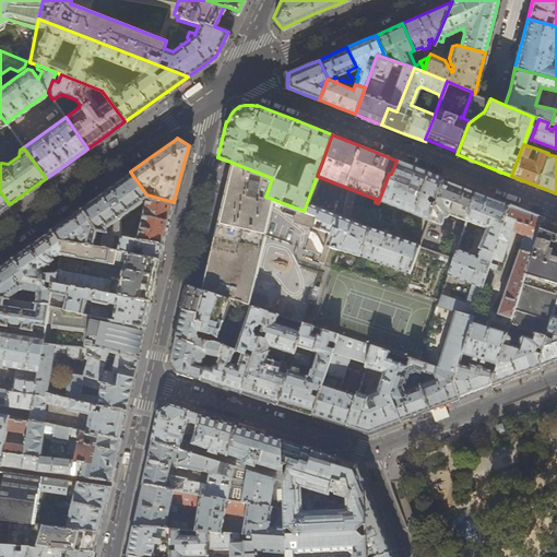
[(419,169),(396,161),(391,174),(389,174),(379,200),(427,218),(442,178),(419,169)]
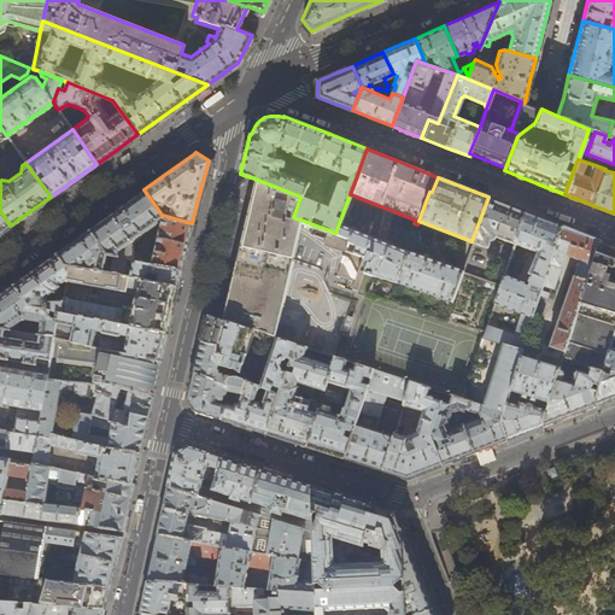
[(298,227),(300,220),(293,217),(300,197),(255,179),(255,180),(252,189),(251,194),(247,209),(232,277),(222,318),(253,329),(274,337),(298,227)]
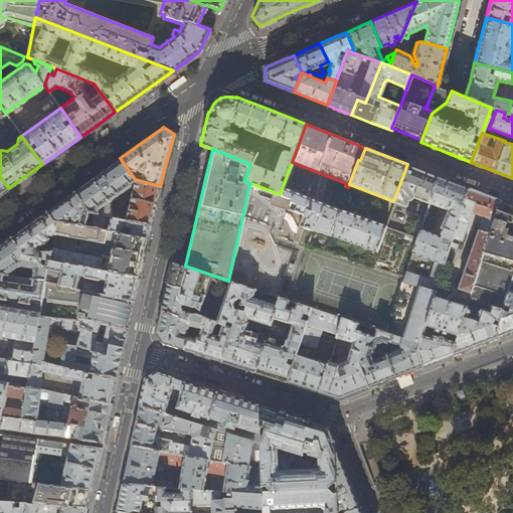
[(155,203),(160,186),(135,179),(120,158),(113,163),(98,174),(73,191),(89,211),(94,212),(106,215),(111,216),(111,201),(118,196),(117,195),(131,185),(130,184),(135,181),(136,181),(126,219),(150,223),(155,203)]
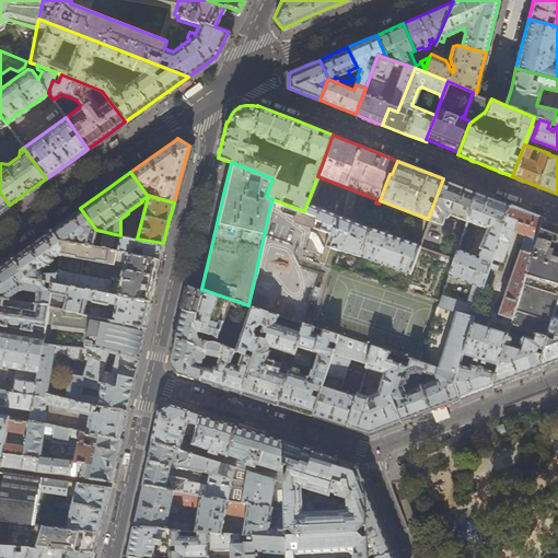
[(461,185),(443,178),(428,219),(427,223),(429,224),(431,220),(440,224),(441,223),(443,217),(444,217),(445,217),(446,217),(448,216),(449,214),(465,220),(475,190),(461,185)]
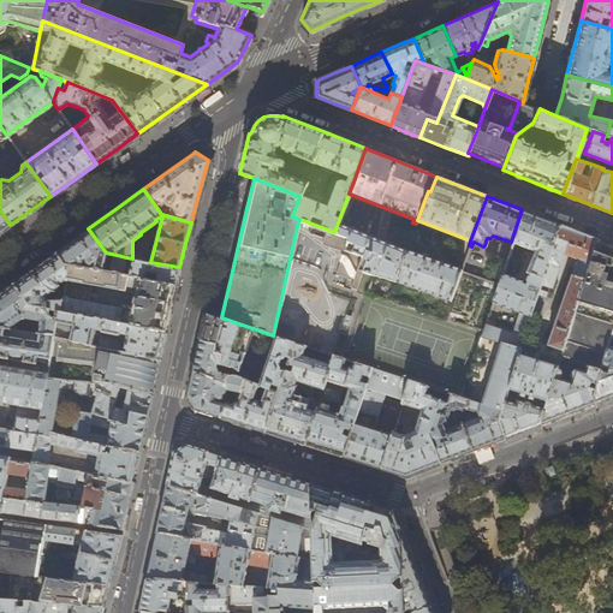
[(537,216),(522,209),(511,242),(533,250),(525,272),(527,272),(523,281),(501,273),(492,302),(518,311),(515,322),(527,326),(531,310),(559,224),(537,216)]
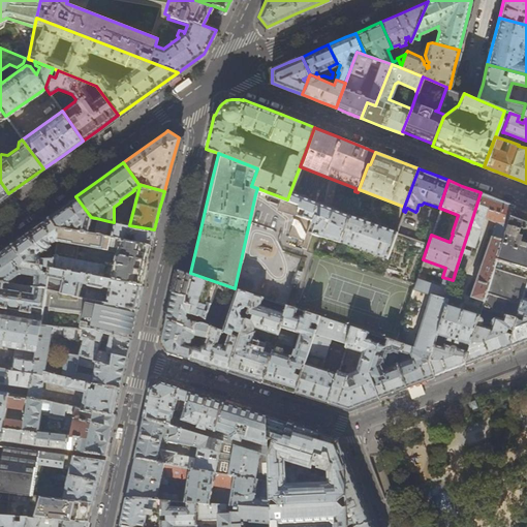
[(0,199),(8,193),(0,181),(0,199)]
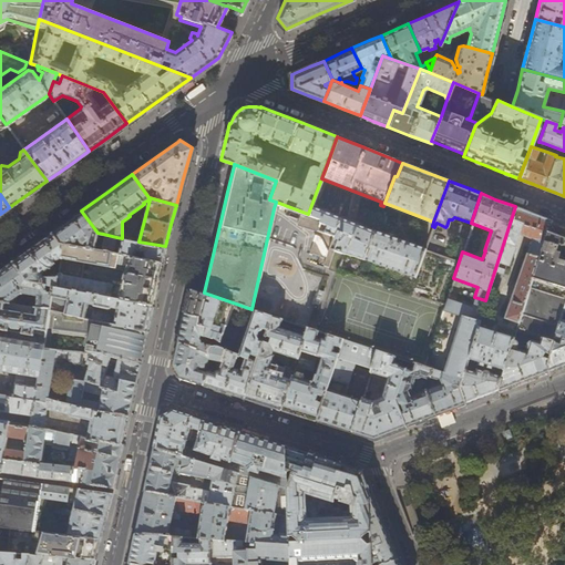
[(276,202),(274,208),(297,216),(299,211),(276,202)]
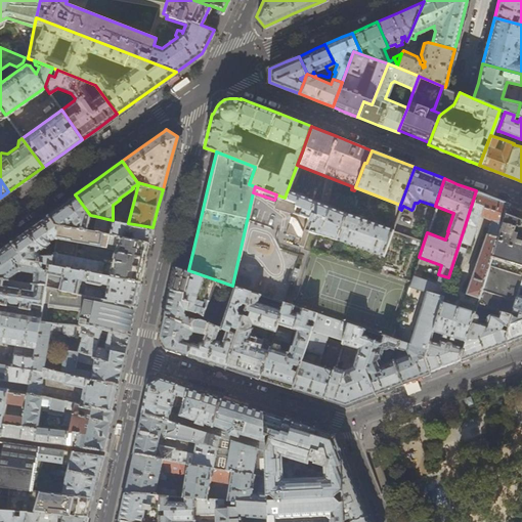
[(346,213),(288,189),(285,198),(296,202),(293,212),(307,216),(308,216),(310,215),(314,216),(309,230),(317,233),(317,232),(336,240),(346,213)]
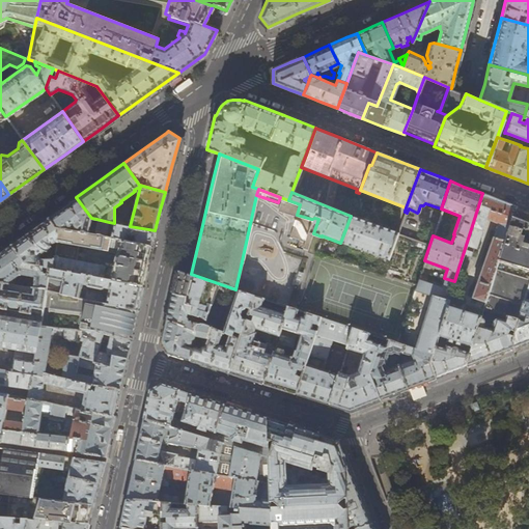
[(482,192),(482,193),(458,268),(465,270),(473,247),(475,247),(484,218),(497,223),(471,297),(484,302),(488,293),(495,268),(498,259),(513,209),(514,204),(500,199),(482,192)]
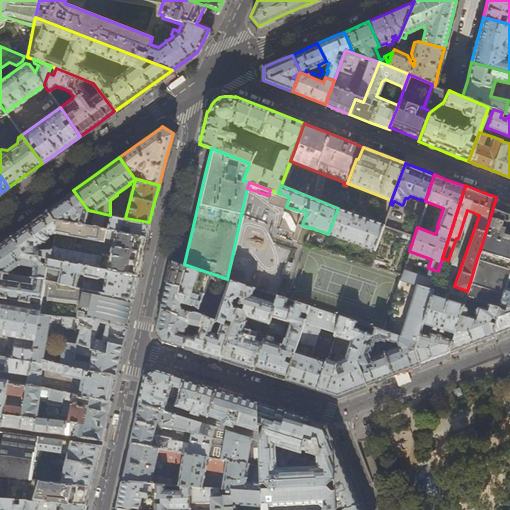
[(61,199),(47,209),(54,219),(57,219),(70,222),(67,217),(68,216),(70,216),(71,218),(73,219),(76,219),(78,218),(77,223),(90,225),(93,211),(88,210),(73,190),(61,199)]
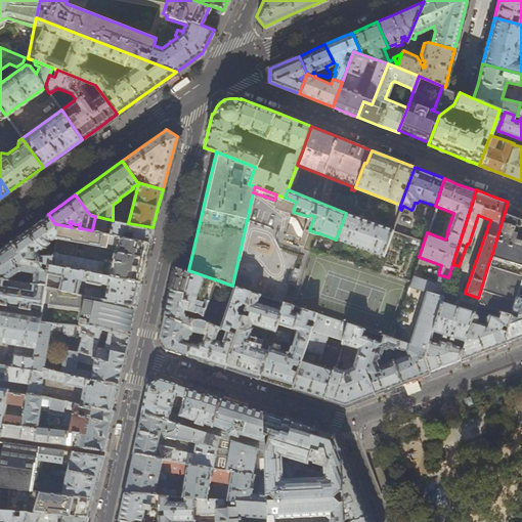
[(296,202),(285,198),(276,194),(274,200),(273,205),(292,212),(286,232),(301,236),(298,244),(311,249),(312,248),(317,233),(309,230),(303,228),(305,222),(306,219),(307,216),(293,212),(296,202)]
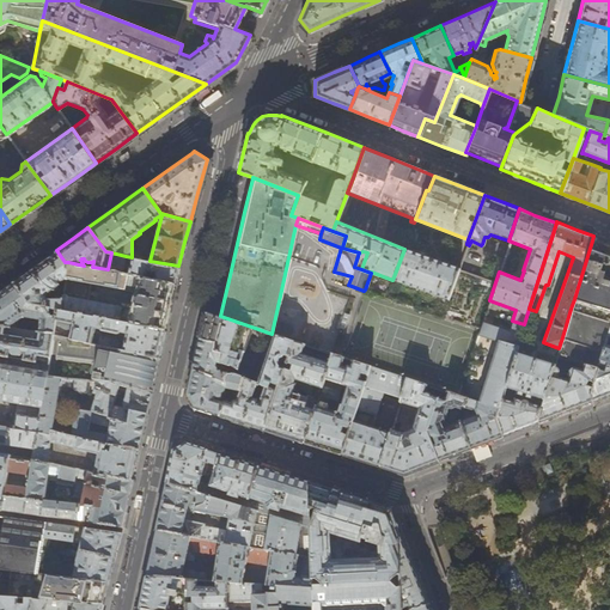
[(609,246),(598,243),(592,241),(574,299),(609,310),(609,274),(609,278),(603,275),(603,273),(599,272),(602,263),(607,264),(608,262),(609,252),(609,246)]
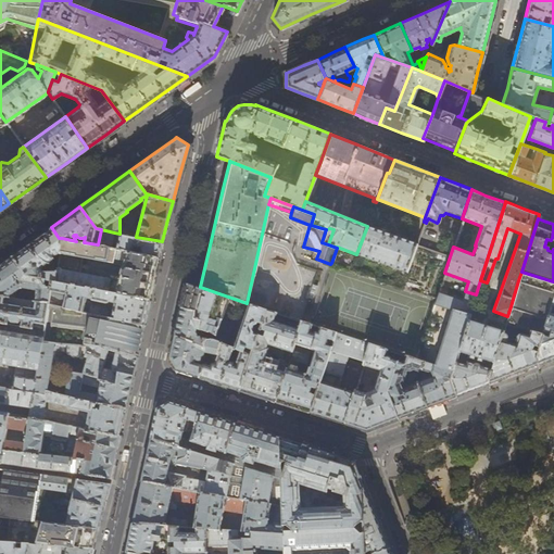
[(367,226),(356,254),(406,271),(416,243),(367,226)]
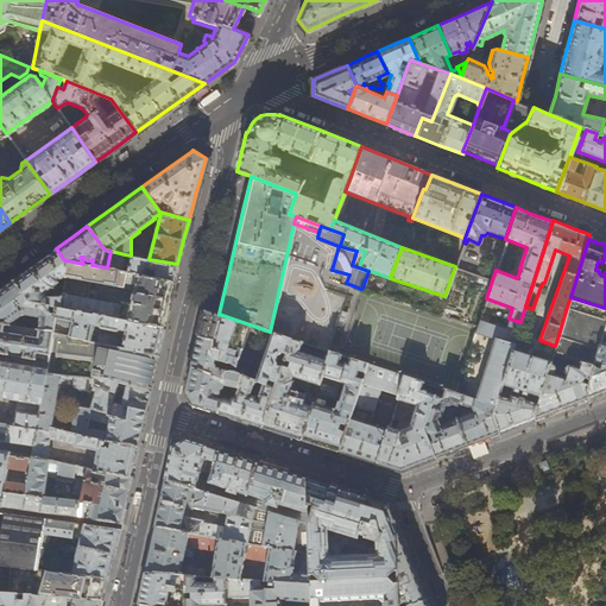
[(65,277),(68,260),(64,260),(56,248),(35,263),(12,279),(27,300),(50,304),(56,307),(60,307),(62,296),(48,294),(46,291),(57,283),(58,282),(58,279),(58,278),(58,277),(57,276),(65,277)]
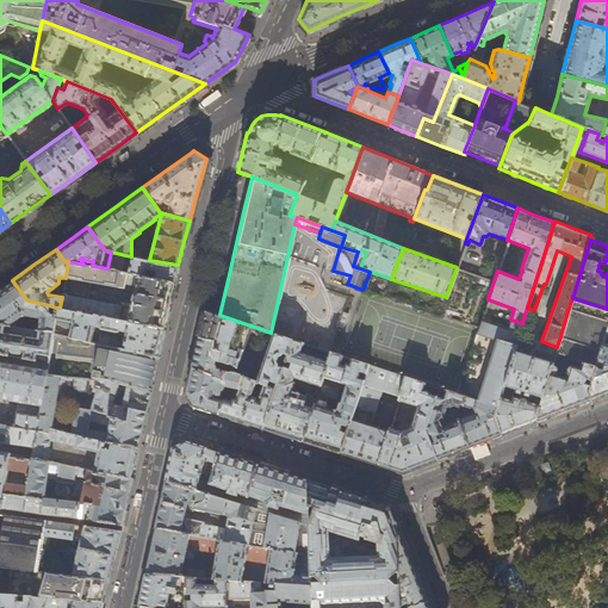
[(123,268),(125,255),(111,252),(107,268),(173,283),(175,273),(178,265),(149,260),(131,256),(129,271),(126,270),(123,268)]
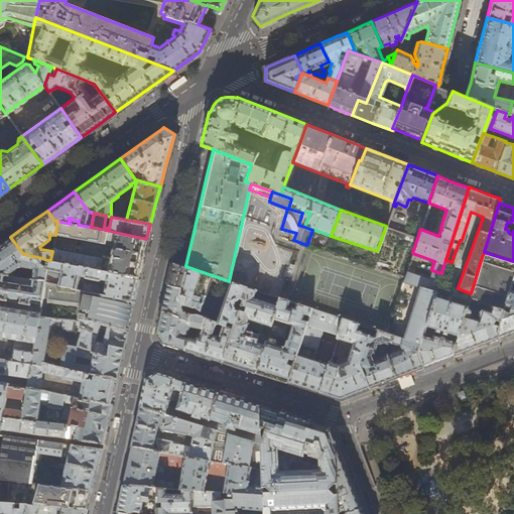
[(78,225),(71,224),(57,221),(55,235),(52,251),(50,260),(138,277),(142,257),(146,239),(91,227),(78,225)]
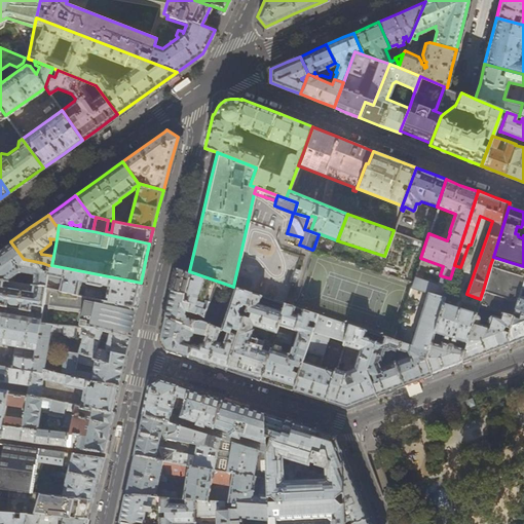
[(0,249),(0,278),(4,279),(13,281),(11,276),(20,270),(34,273),(33,284),(45,286),(47,270),(42,269),(43,263),(24,259),(10,241),(0,249)]
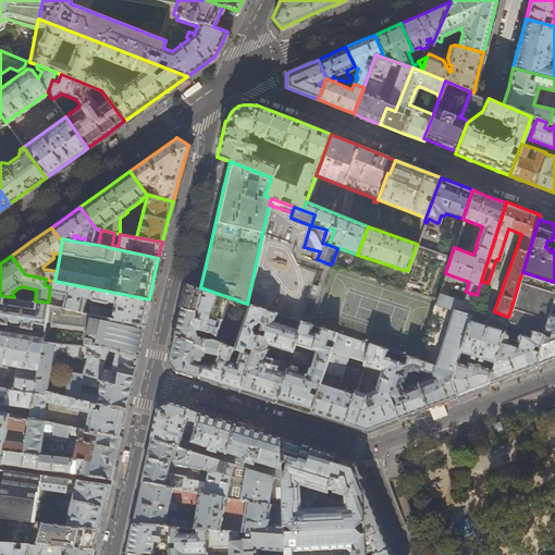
[(149,299),(54,281),(51,281),(50,286),(48,303),(82,310),(85,297),(91,298),(91,299),(93,299),(107,303),(108,301),(109,300),(114,301),(112,315),(107,313),(108,309),(107,307),(106,307),(91,304),(90,305),(88,306),(88,307),(87,312),(144,324),(147,310),(149,299)]
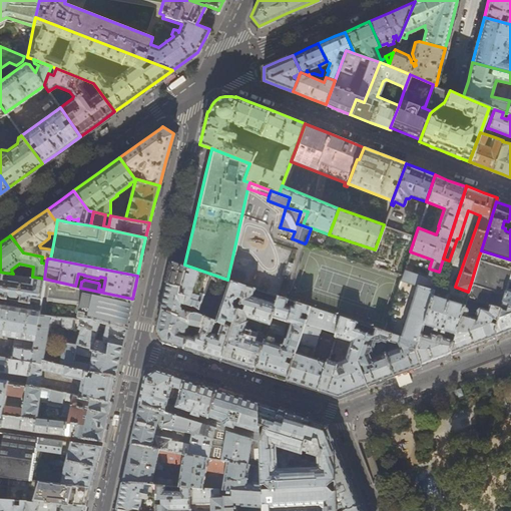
[(510,270),(510,269),(478,259),(471,283),(504,293),(510,270)]
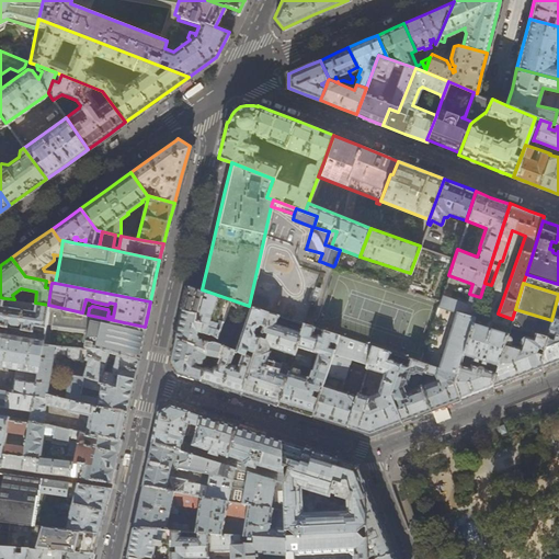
[(223,321),(230,299),(202,289),(187,285),(184,296),(182,309),(196,312),(194,320),(204,322),(201,332),(209,333),(217,337),(215,341),(221,344),(227,346),(234,324),(223,321)]
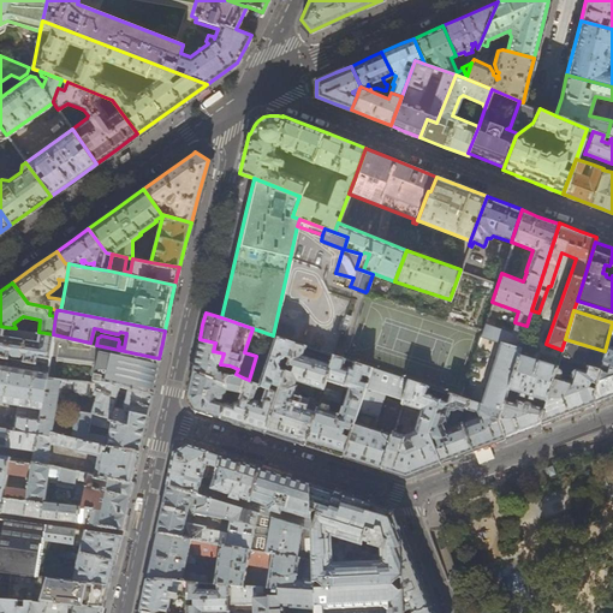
[(351,315),(345,313),(340,327),(345,329),(351,315)]
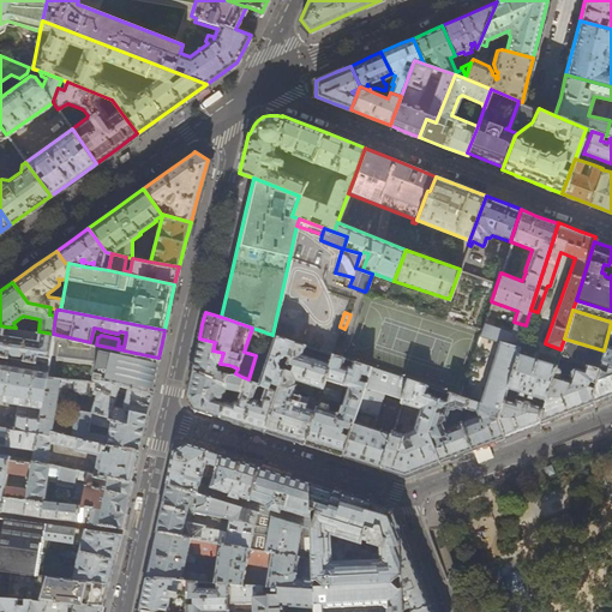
[(510,331),(483,323),(480,330),(479,336),(486,339),(498,342),(478,402),(499,409),(505,389),(507,387),(517,353),(526,325),(514,322),(510,331)]
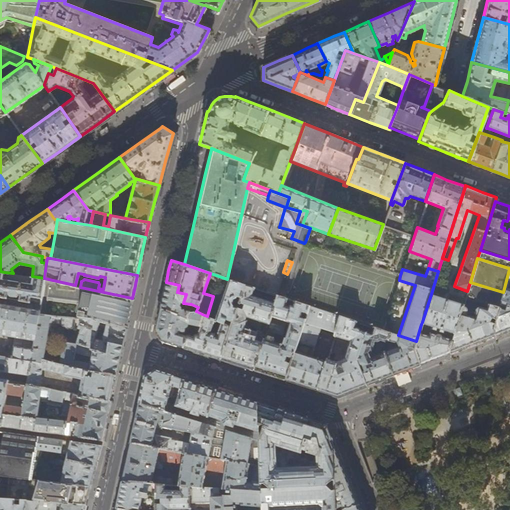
[(509,269),(503,292),(498,307),(499,307),(493,328),(494,334),(509,328),(509,269)]
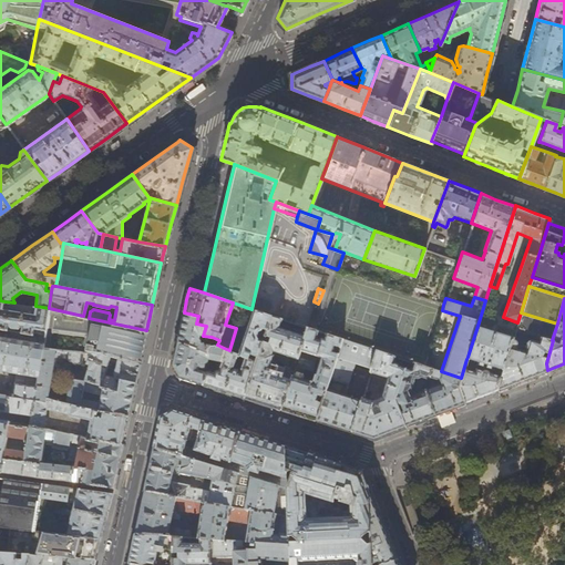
[(3,308),(4,301),(0,300),(0,328),(7,329),(8,324),(10,324),(10,325),(10,326),(11,327),(12,328),(18,328),(19,327),(20,326),(22,326),(21,331),(33,334),(33,328),(45,330),(49,308),(36,306),(34,314),(3,308)]
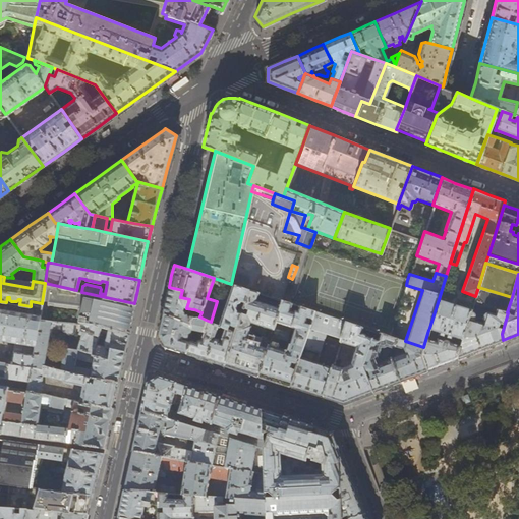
[(131,318),(134,303),(81,292),(76,290),(45,283),(42,303),(81,309),(78,324),(81,324),(101,327),(127,334),(131,318)]
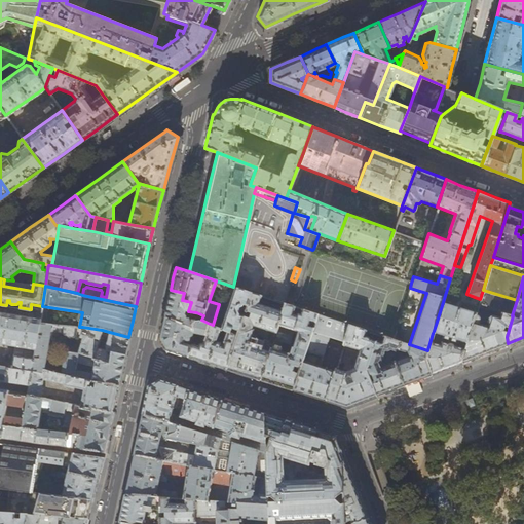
[(247,305),(251,292),(234,287),(221,328),(236,335),(242,317),(242,316),(238,315),(239,313),(237,310),(238,310),(238,308),(238,306),(241,305),(242,303),(247,305)]
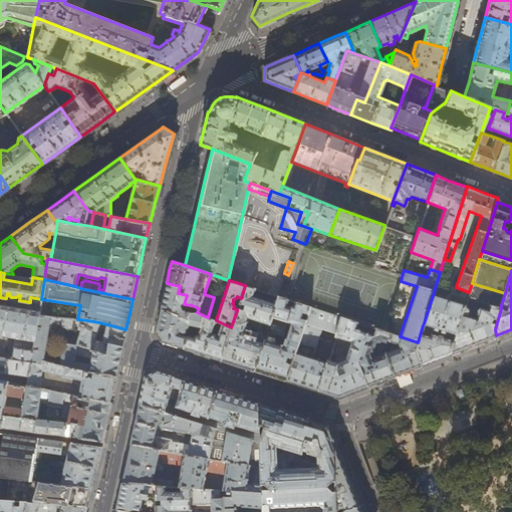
[(187,318),(192,305),(184,304),(187,295),(178,293),(180,286),(167,283),(164,295),(160,309),(187,318)]
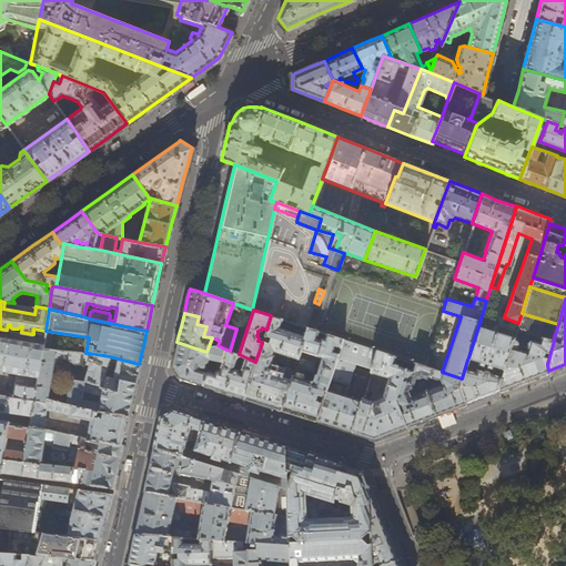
[(307,327),(271,315),(266,330),(264,335),(270,337),(268,345),(262,343),(255,362),(243,397),(263,403),(281,408),(293,370),(295,364),(295,362),(286,360),(283,360),(280,372),(285,373),(284,376),(268,371),(273,355),(271,354),(273,351),(297,359),(307,327)]
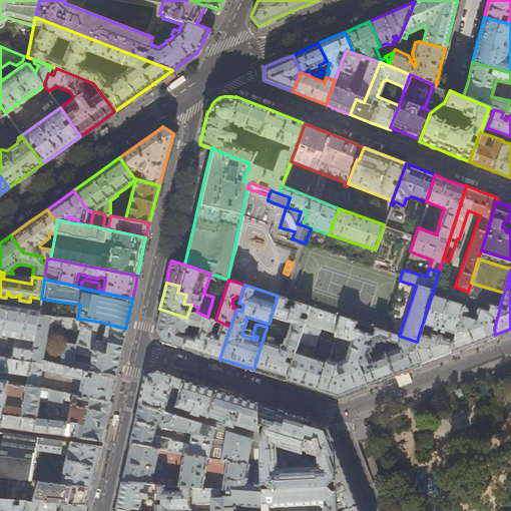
[(464,305),(432,295),(423,323),(437,327),(438,324),(442,325),(441,329),(456,333),(464,305)]
